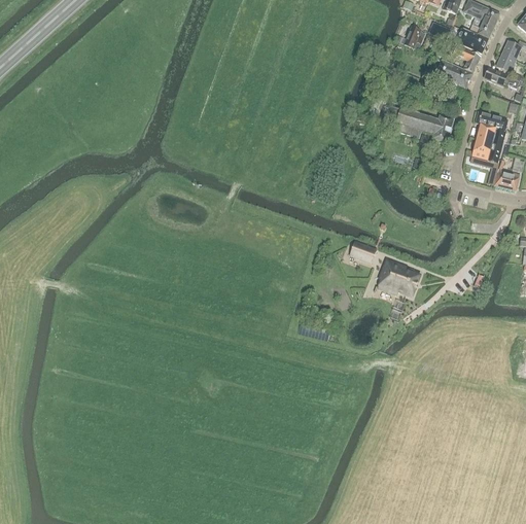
[(414,3),(406,0),(404,5),(412,8),(414,3)]
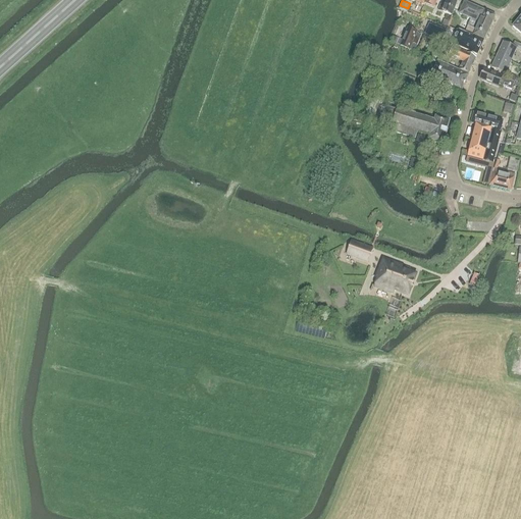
[(441,1),(438,8),(443,9),(452,12),(457,0),(446,0),(446,3),(441,1)]
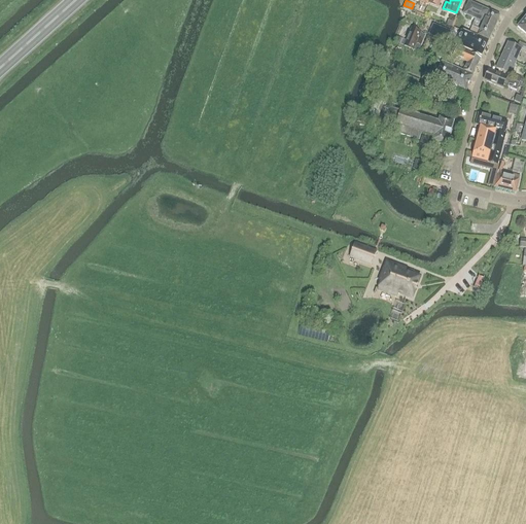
[(489,37),(500,12),(471,0),(468,0),(464,11),(476,16),(472,24),(481,28),(479,33),(489,37)]
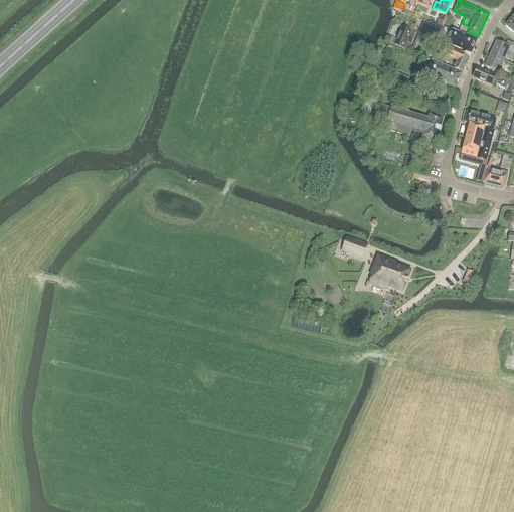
[(437,37),(440,30),(426,25),(423,32),(437,37)]
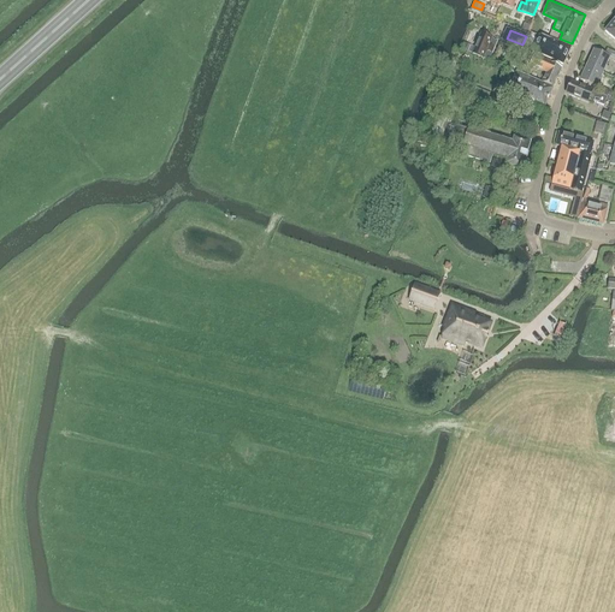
[(490,58),(498,37),(482,31),(473,51),(490,58)]
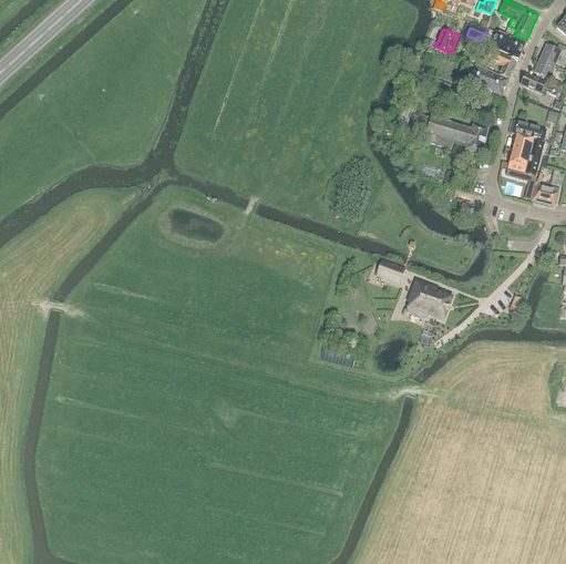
[(520,57),(526,41),(515,36),(515,38),(497,30),(491,44),(520,57)]
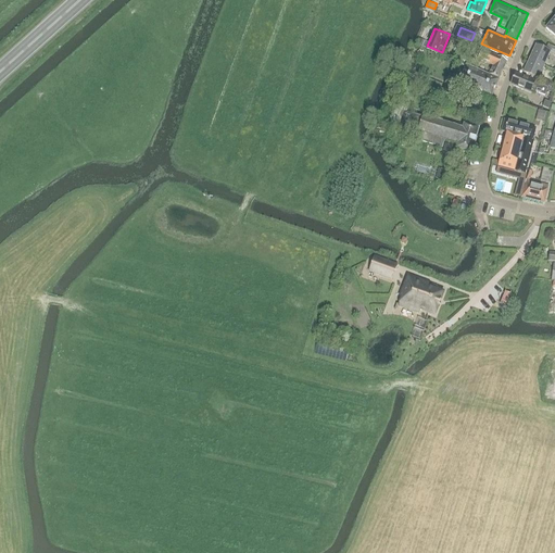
[(544,62),(551,49),(537,42),(530,55),(544,62)]
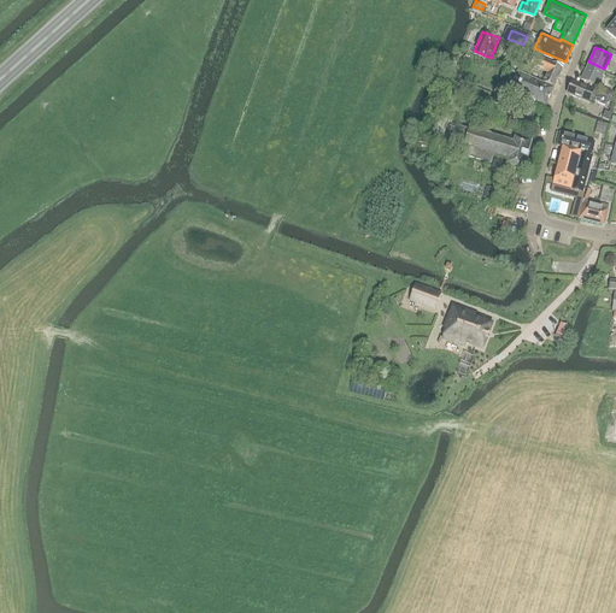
[(555,84),(563,65),(532,51),(528,58),(533,60),(532,63),(547,70),(543,80),(555,84)]
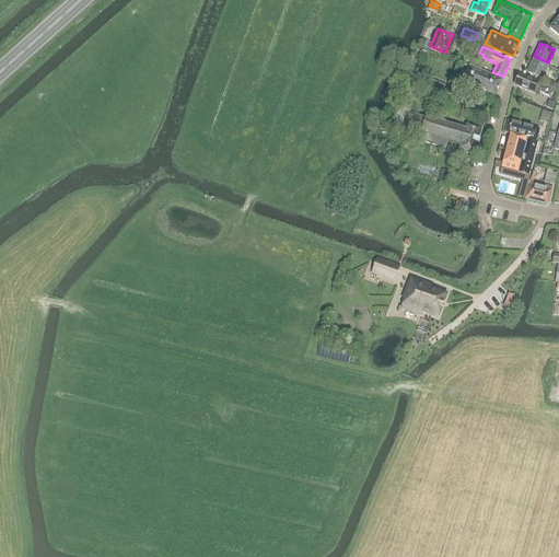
[(543,77),(548,62),(534,56),(528,70),(543,77)]
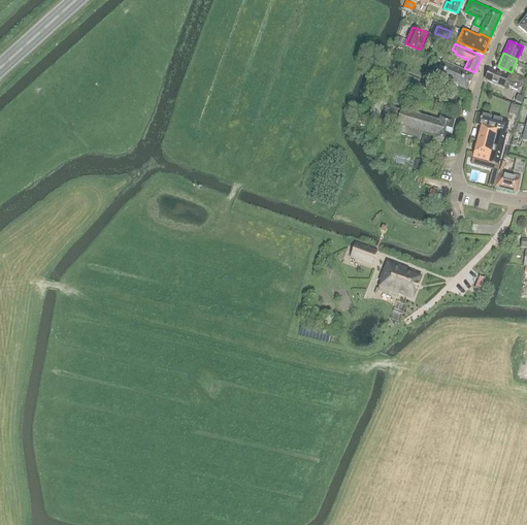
[(466,91),(474,72),(443,59),(433,79),(441,84),(443,80),(466,91)]
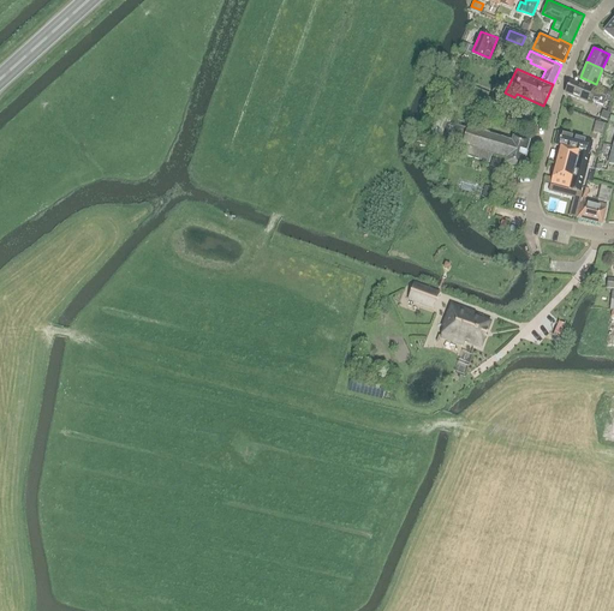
[(603,102),(607,94),(571,79),(566,90),(588,100),(589,96),(603,102)]
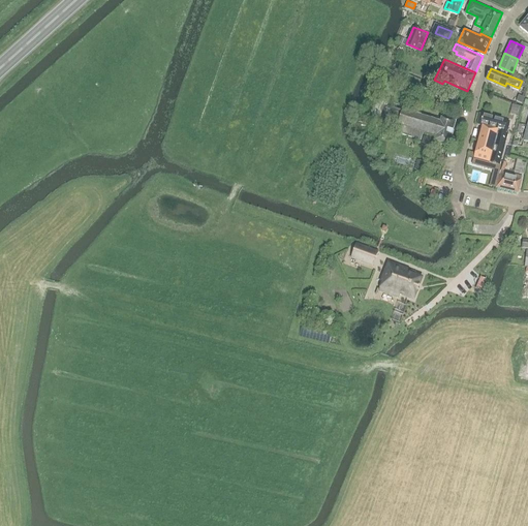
[(402,109),(386,104),(396,84),(383,79),(367,118),(379,123),(403,130),(402,131),(421,137),(423,130),(429,132),(436,134),(435,138),(449,143),(452,133),(453,133),(454,129),(453,129),(456,120),(441,116),(441,117),(439,117),(438,119),(421,114),(421,113),(415,112),(404,109),(403,107),(402,109)]
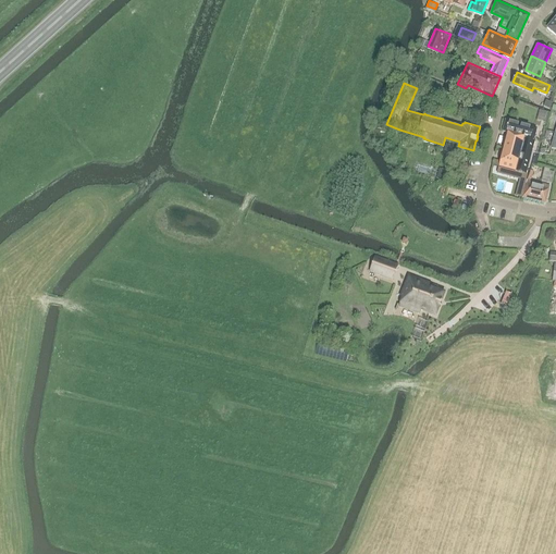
[(540,108),(538,119),(546,121),(548,110),(540,108)]
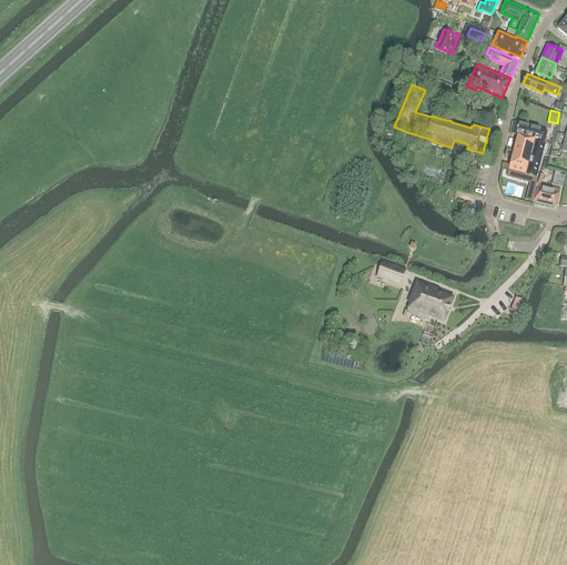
[(518,133),(509,167),(537,174),(546,140),(545,140),(548,129),(516,120),(514,131),(518,133)]
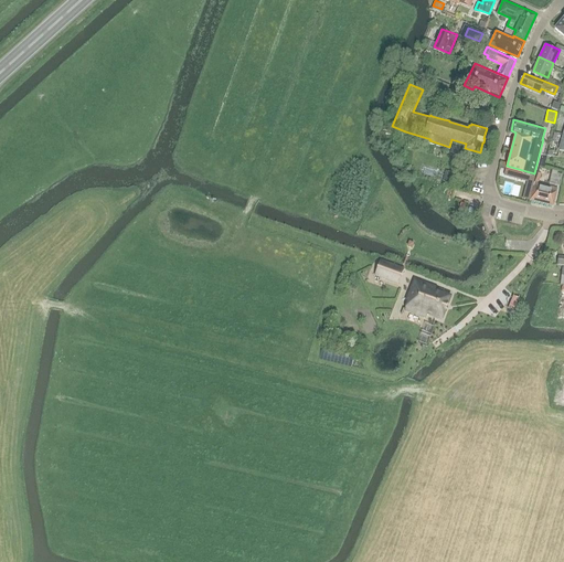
[(458,171),(446,168),(444,178),(456,181),(458,171)]
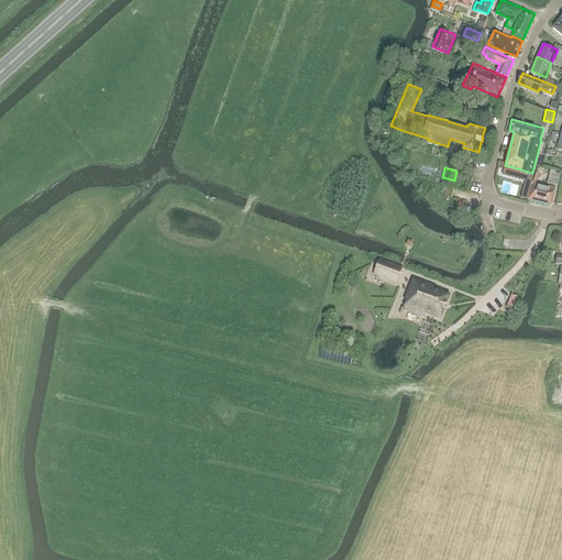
[(552,204),(557,186),(533,179),(529,197),(552,204)]
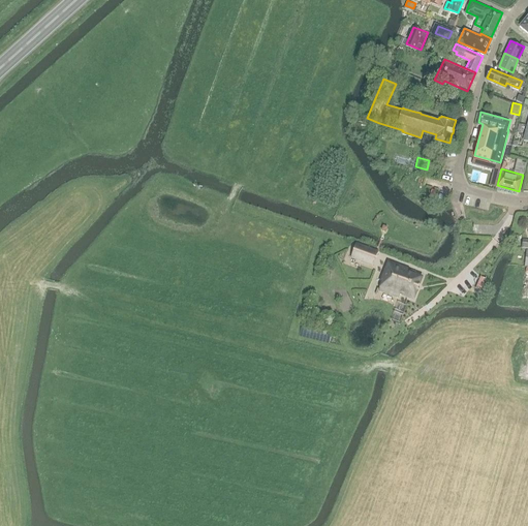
[(378,248),(356,240),(350,256),(373,265),(378,248)]
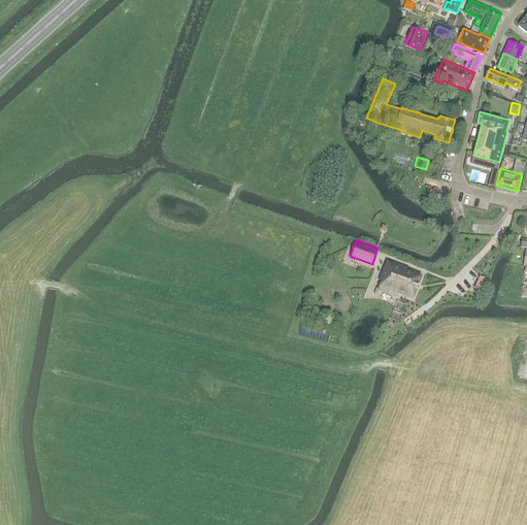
[(414,296),(421,275),(413,271),(414,268),(408,266),(388,259),(381,277),(383,279),(380,287),(398,294),(399,291),(414,296)]
